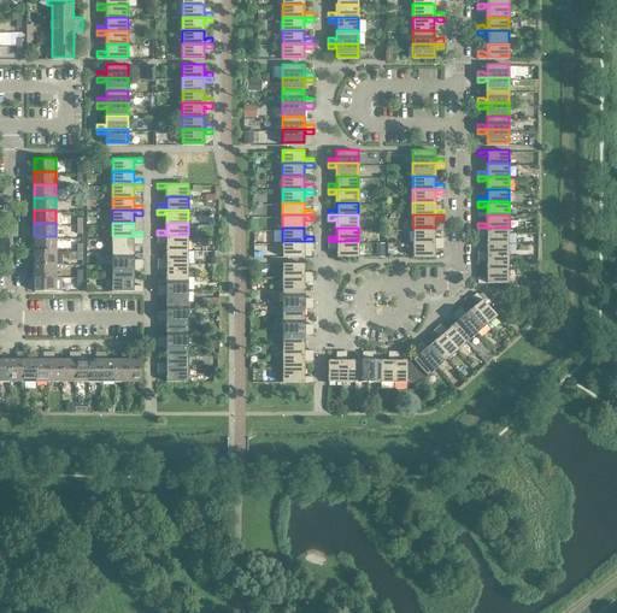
[(435,239),(435,228),(412,228),(412,241),(444,241),(444,236),(438,236),(436,239),(435,239)]
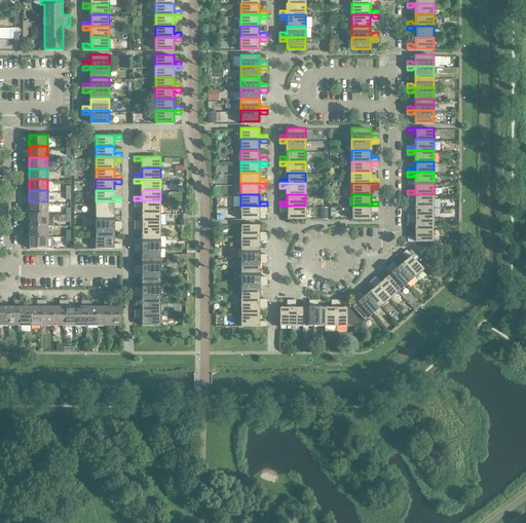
[(434,206),(434,194),(407,194),(407,199),(412,199),(412,198),(414,197),(415,197),(415,206),(434,206)]
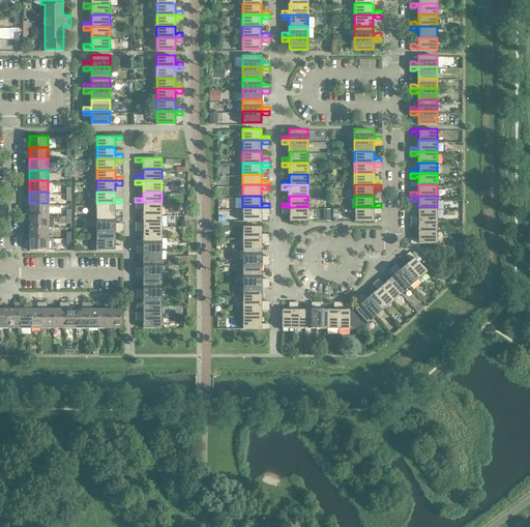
[(162,213),(162,202),(135,202),(135,207),(141,207),(141,206),(142,205),(143,205),(143,213),(162,213)]
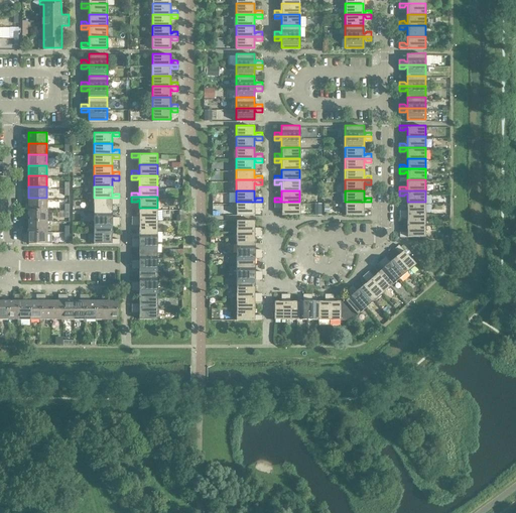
[(46,209),(46,198),(28,198),(28,209),(46,209)]
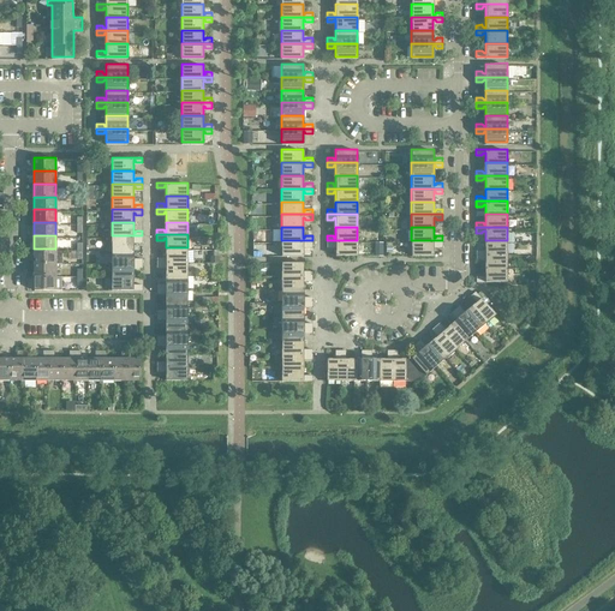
[(133,249),(133,238),(135,238),(136,240),(142,240),(142,235),(112,235),(112,249),(133,249)]
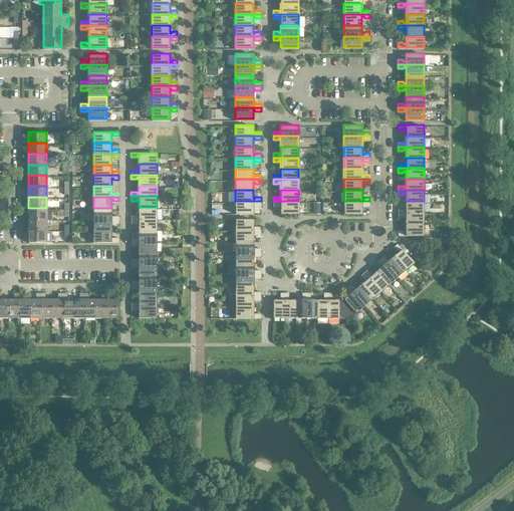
[(253,212),(253,203),(254,203),(255,205),(261,205),(261,201),(235,201),(235,212),(253,212)]
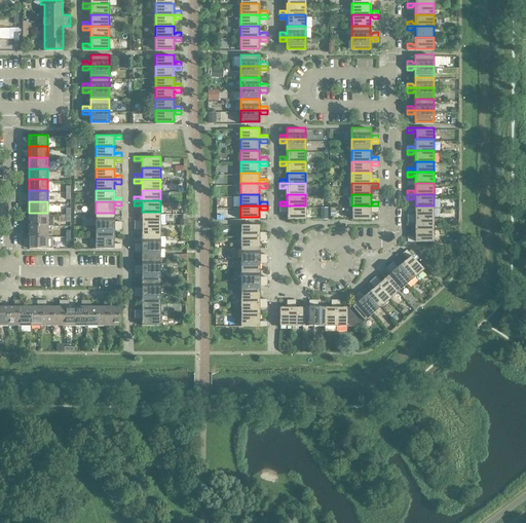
[(305,217),(305,206),(279,206),(279,210),(285,210),(286,208),(287,208),(287,217),(305,217)]
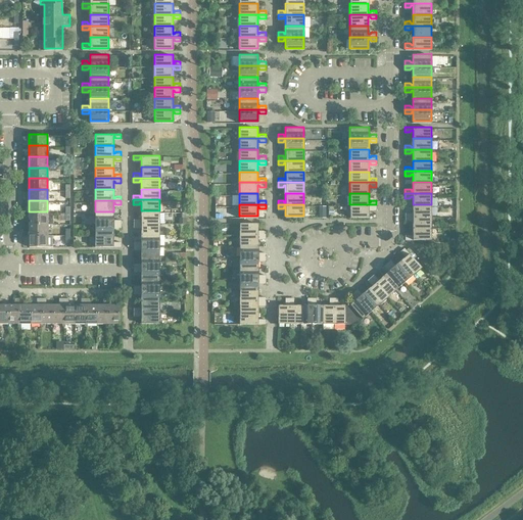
[(369,216),(369,206),(370,206),(371,208),(376,208),(376,204),(349,204),(349,216),(369,216)]
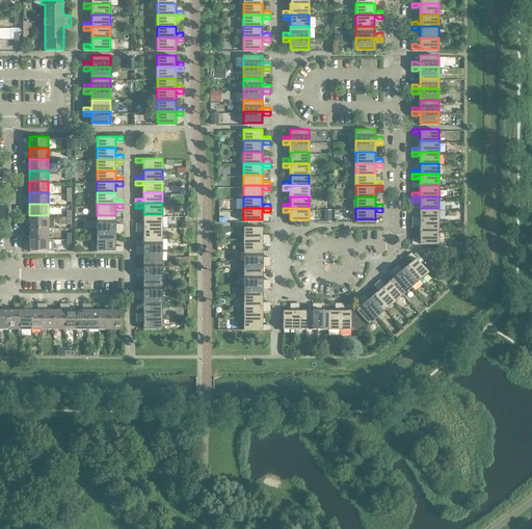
[(439,219),(439,208),(420,208),(420,217),(419,217),(418,215),(411,215),(411,219),(439,219)]
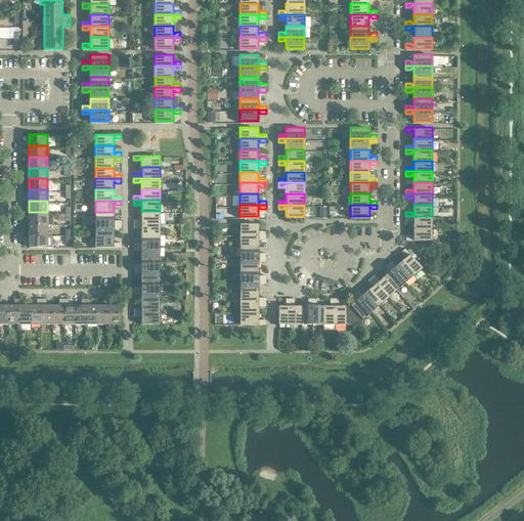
[(160,222),(160,211),(141,211),(141,220),(140,220),(139,218),(133,218),(133,222),(160,222)]
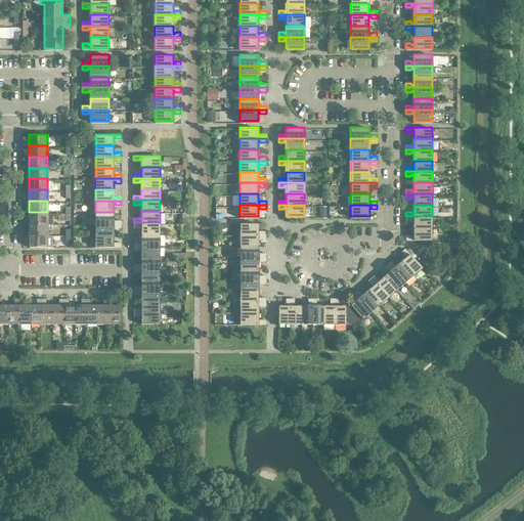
[(47,223),(47,212),(29,212),(29,223),(47,223)]
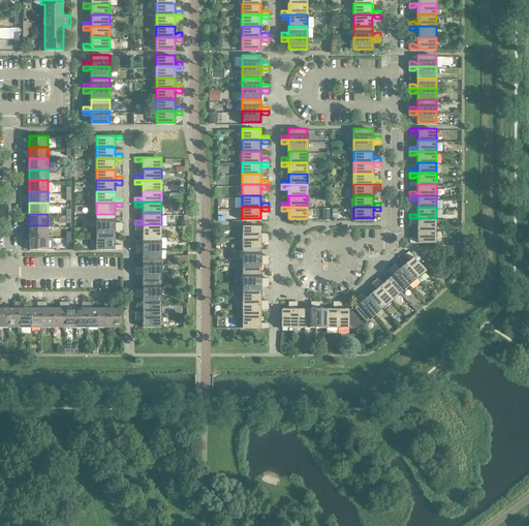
[(115,222),(115,214),(96,214),(96,224),(122,224),(122,220),(117,220),(116,222),(115,222)]
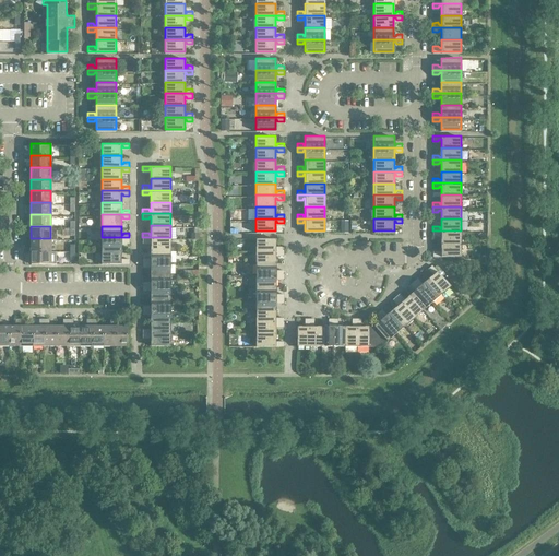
[(461,243),(461,231),(432,231),(432,235),(439,235),(440,233),(441,233),(441,243),(461,243)]
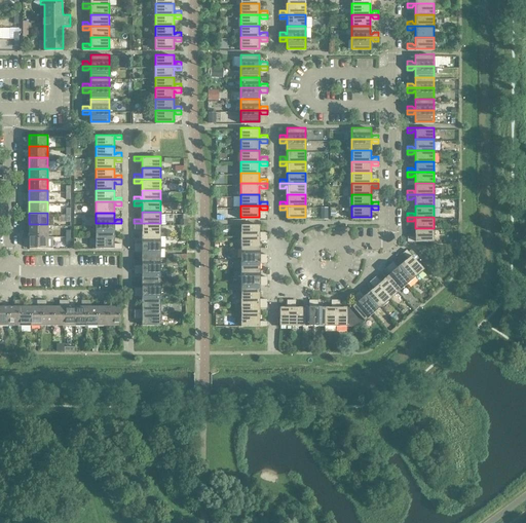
[(114,234),(114,226),(115,226),(116,228),(121,228),(121,223),(96,223),(96,234),(114,234)]
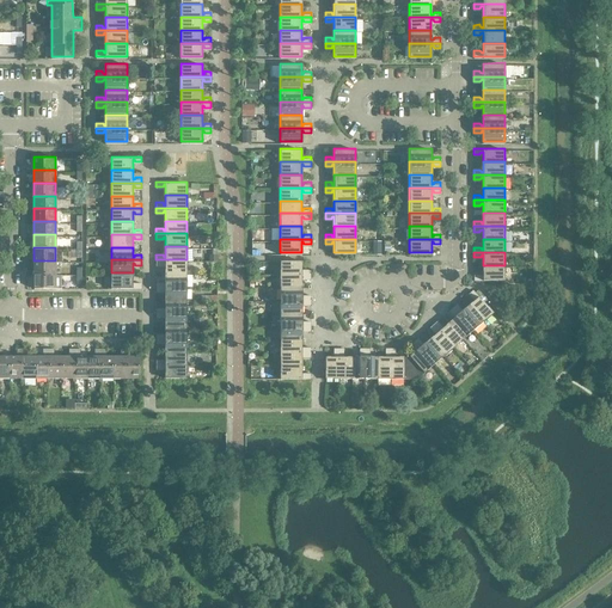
[(187,272),(187,259),(155,259),(155,264),(163,264),(164,262),(165,262),(165,272),(187,272)]
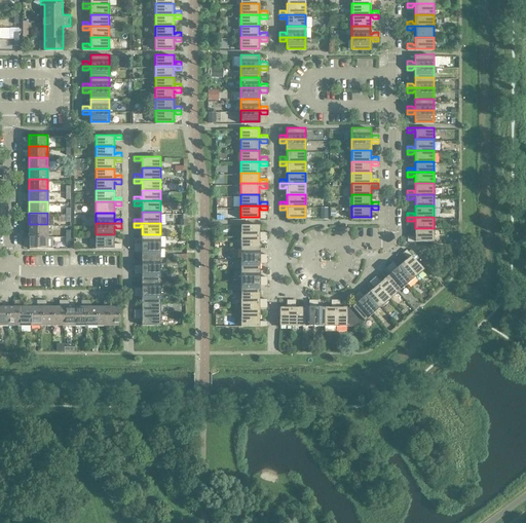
[(259,232),(259,223),(240,223),(240,234),(267,234),(267,230),(261,230),(260,232),(259,232)]
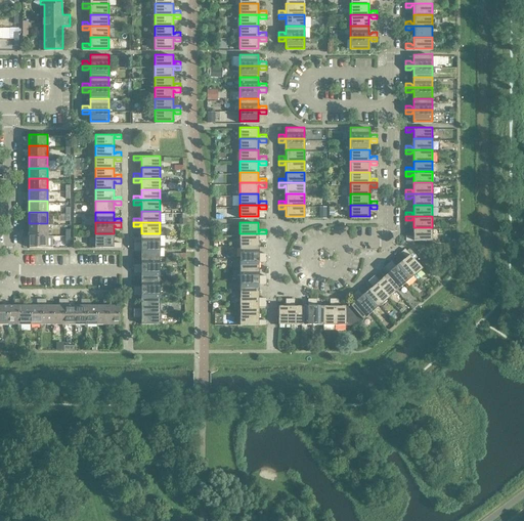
[(47,233),(47,223),(29,223),(29,233),(47,233)]
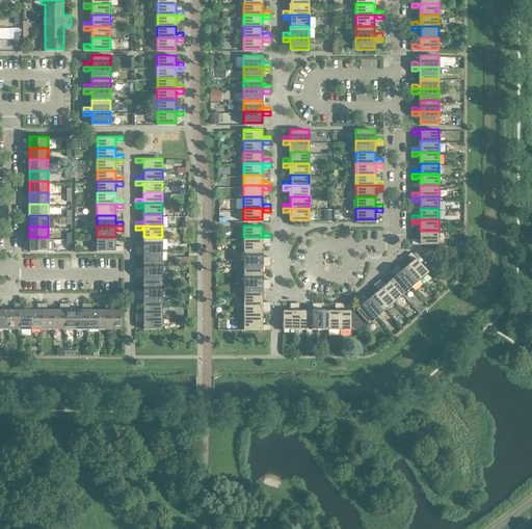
[(439,242),(439,231),(420,231),(420,239),(419,239),(418,237),(411,237),(411,242),(439,242)]
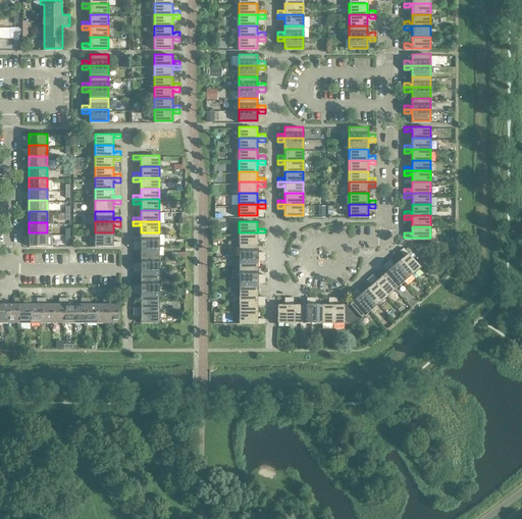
[(47,245),(47,232),(29,232),(29,245),(47,245)]
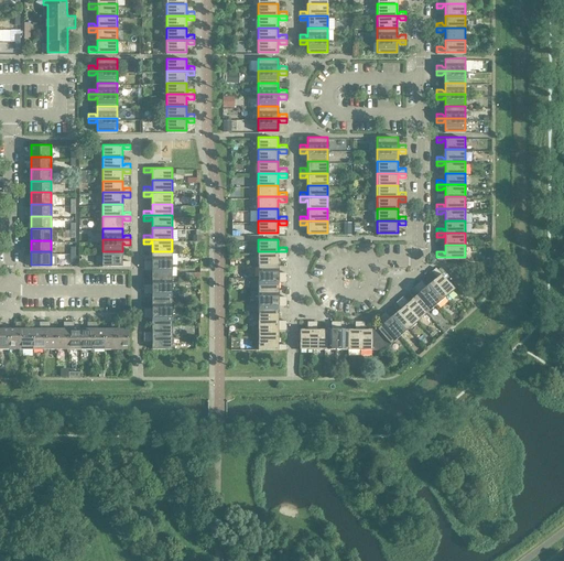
[(122,261),(122,251),(102,251),(102,265),(130,265),(130,259),(125,259),(123,261),(122,261)]
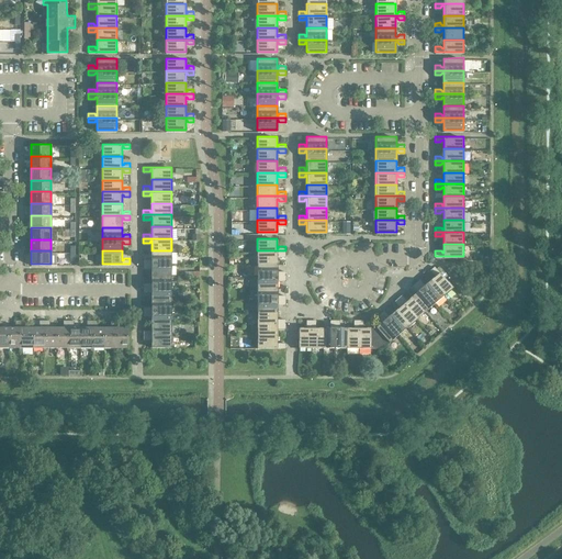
[(171,263),(171,250),(152,250),(152,259),(150,259),(149,258),(149,257),(143,257),(143,263),(171,263)]
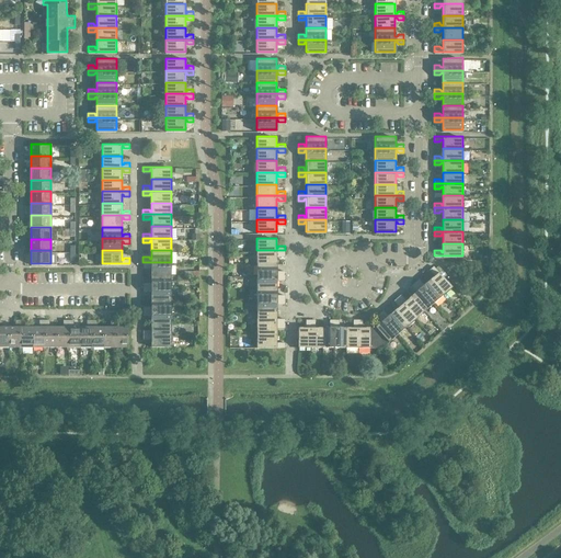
[(276,262),(276,252),(277,252),(278,254),(285,254),(285,250),(256,250),(256,262),(276,262)]
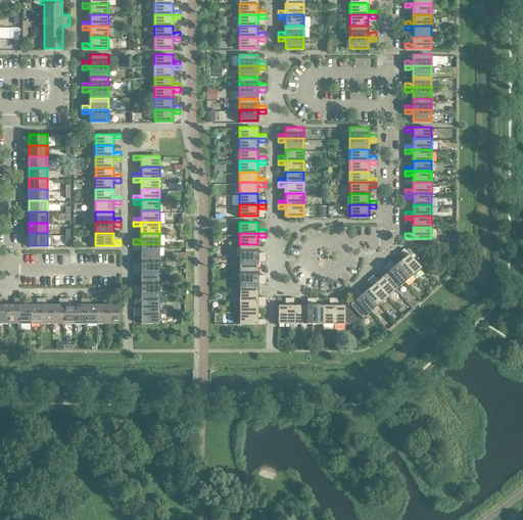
[(159,254),(159,244),(133,244),(133,248),(139,248),(140,246),(141,246),(141,254),(159,254)]
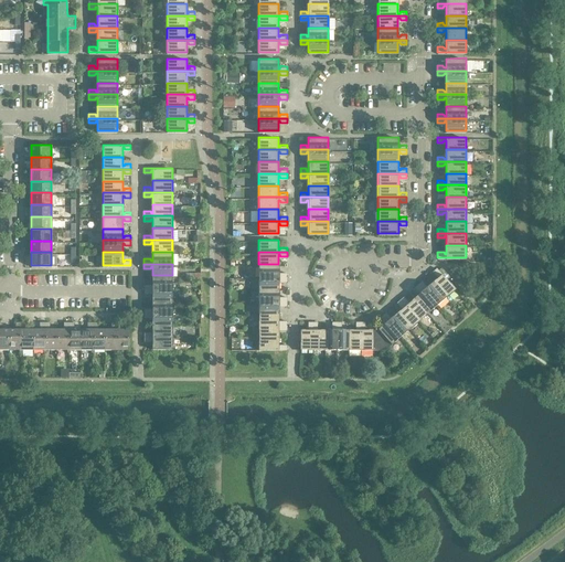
[(278,273),(278,264),(258,264),(258,276),(287,276),(287,271),(280,271),(280,272),(279,273),(278,273)]
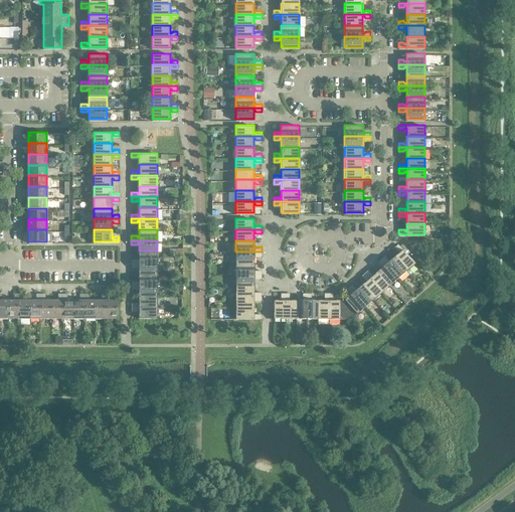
[(414,262),(403,248),(397,242),(394,245),(397,249),(399,248),(400,249),(394,256),(406,269),(414,262)]
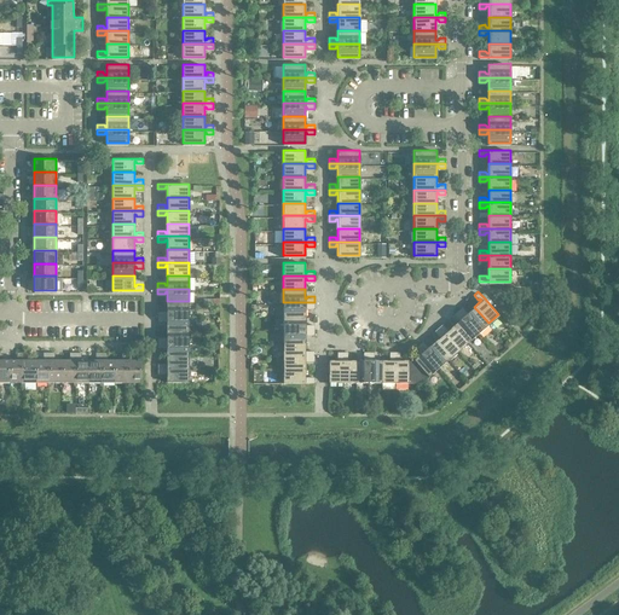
[(189,314),(189,301),(167,301),(167,312),(166,312),(165,309),(157,309),(157,314),(189,314)]
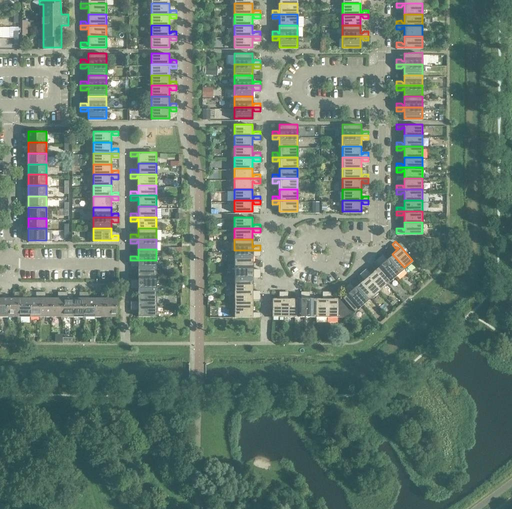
[(252,261),(252,252),(253,252),(254,254),(260,254),(260,250),(234,250),(234,261),(252,261)]
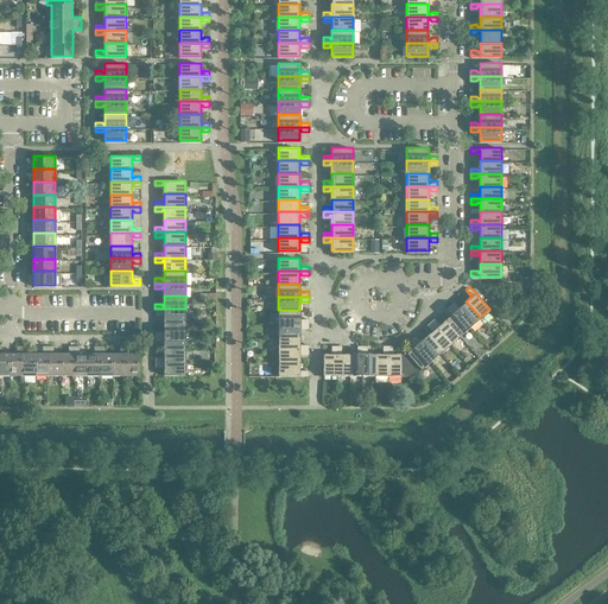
[(480,317),(466,302),(457,307),(457,305),(457,304),(454,299),(450,303),(469,326),(480,317)]
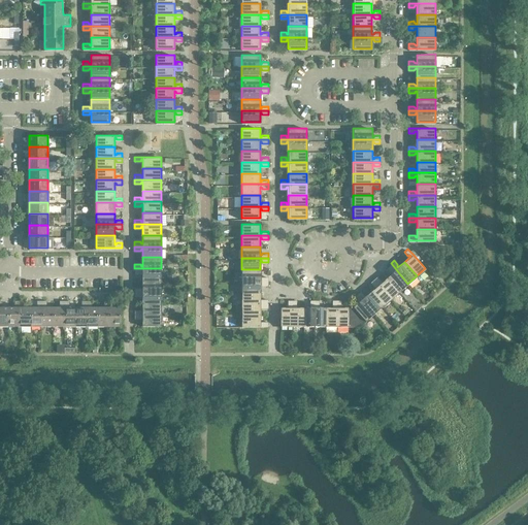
[(407,284),(391,263),(387,266),(391,270),(393,270),(394,270),(387,276),(399,291),(407,284)]
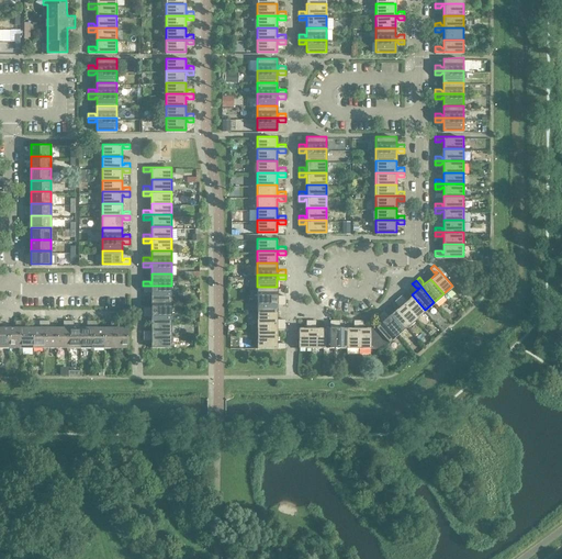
[(171,298),(171,286),(143,286),(143,291),(149,291),(149,290),(150,288),(152,289),(152,298),(171,298)]
